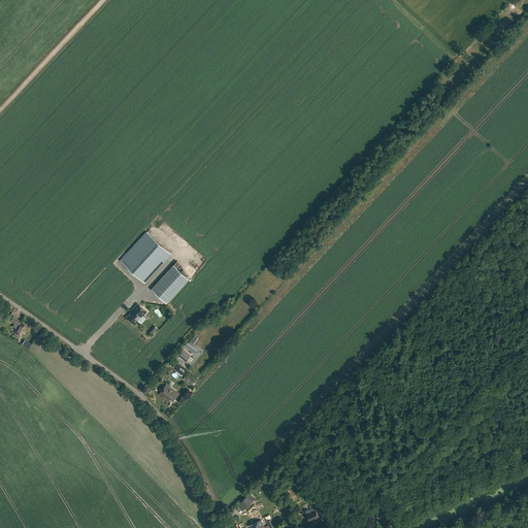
[(121,261),(144,283),(170,254),(147,232),(121,261)]
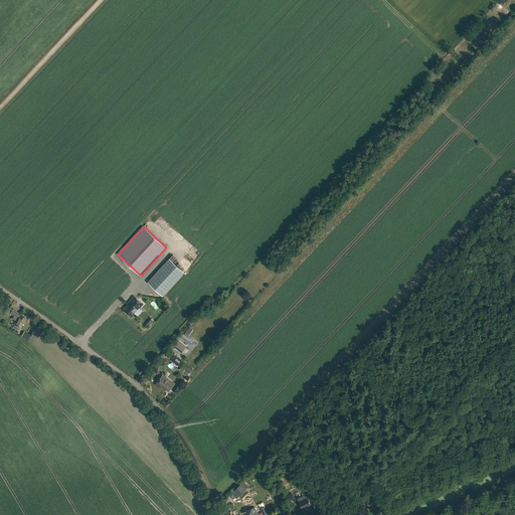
[(163,296),(184,273),(169,259),(148,282),(163,296)]
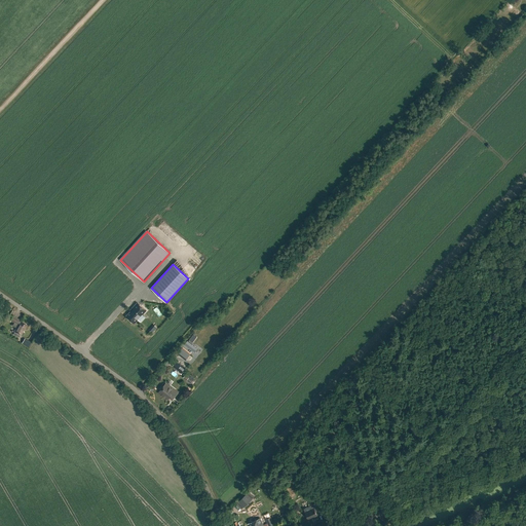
[(196,278),(202,273),(199,270),(193,275),(196,278)]
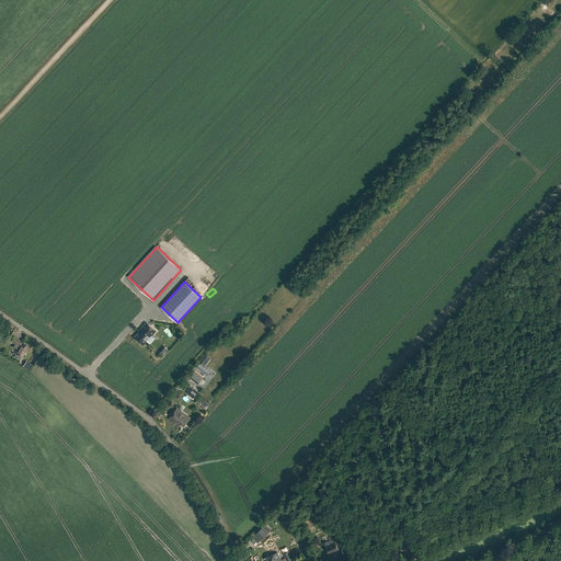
[(135,338),(142,344),(156,331),(147,323),(141,329),(142,330),(135,338)]
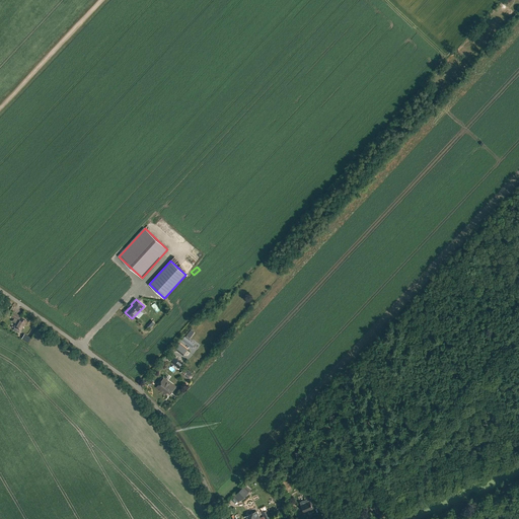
[(14,329),(14,330),(18,332),(19,332),(20,330),(21,330),(22,330),(23,330),(24,328),(24,327),(23,327),(27,321),(19,316),(19,315),(13,311),(11,315),(14,318),(13,321),(16,323),(14,326),(15,327),(14,329)]
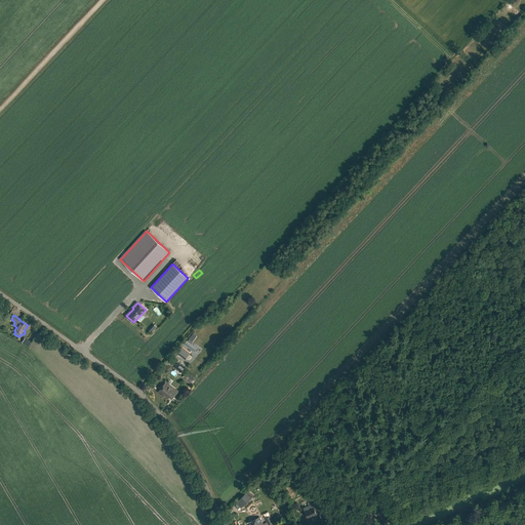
[(152,328),(156,323),(147,315),(143,320),(152,328)]
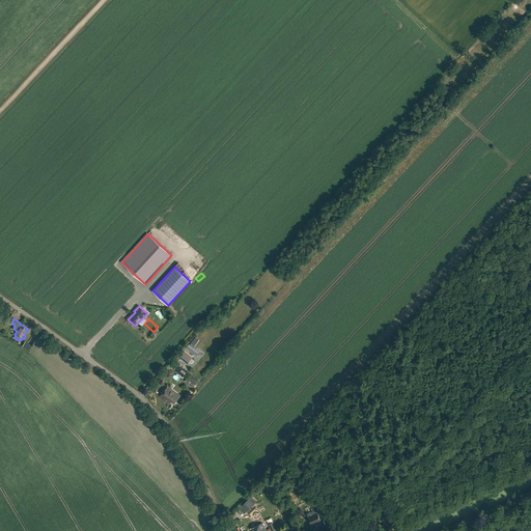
[(25,341),(22,346),(29,351),(31,345),(25,341)]
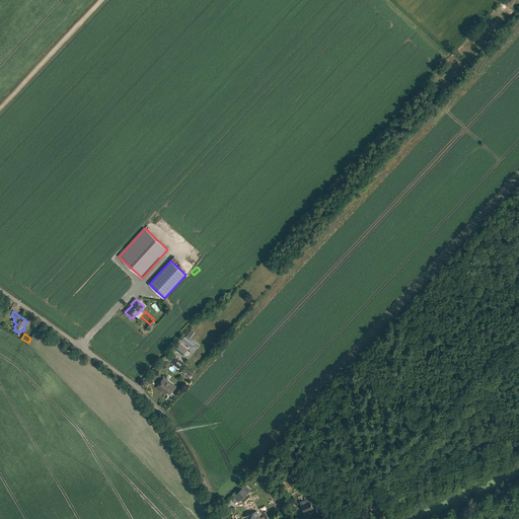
[(170,361),(179,368),(183,363),(174,356),(170,361)]
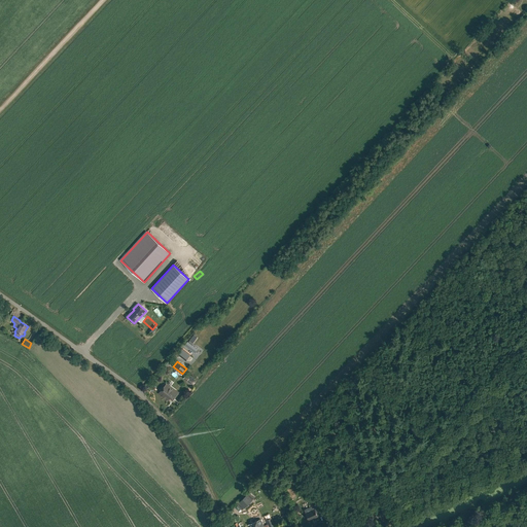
[(167,383),(159,393),(169,400),(172,397),(174,399),(179,392),(167,383)]
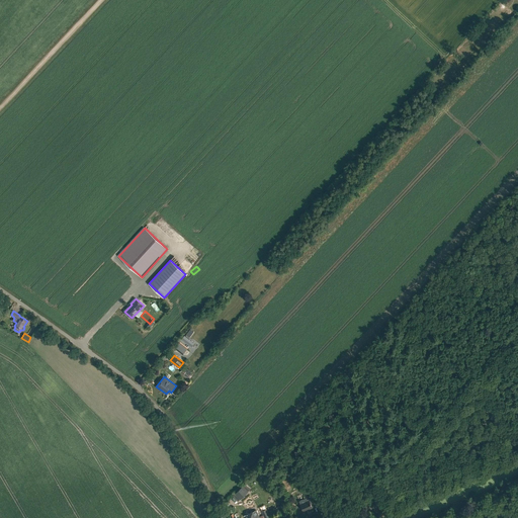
[(233,496),(238,501),(251,489),(246,484),(233,496)]
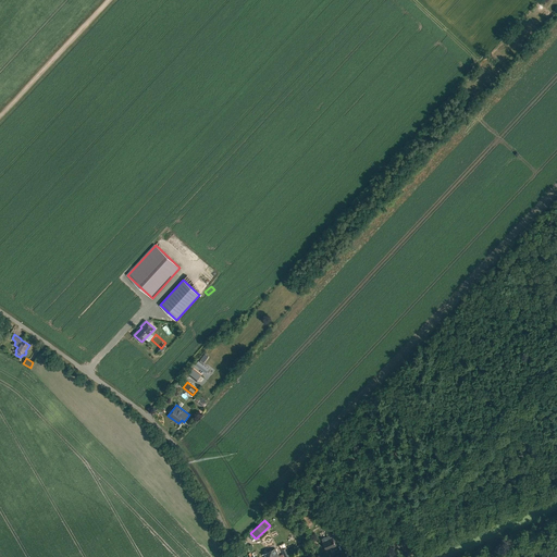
[(323,542),(326,549),(335,546),(332,539),(331,536),(334,535),(332,528),(326,530),(329,537),(330,536),(331,540),(323,542)]
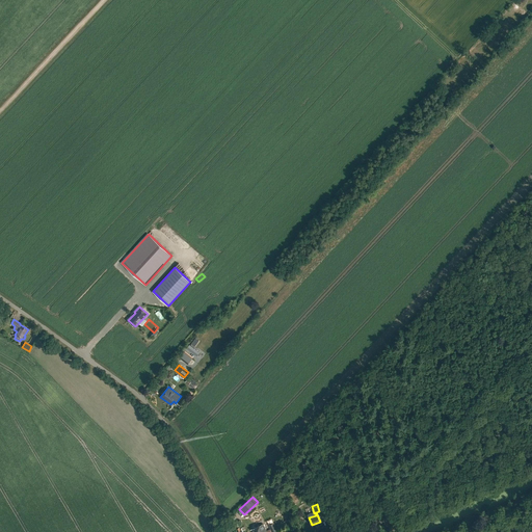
[(274,523),(269,525),(271,531),(272,531),(277,530),(274,523)]
